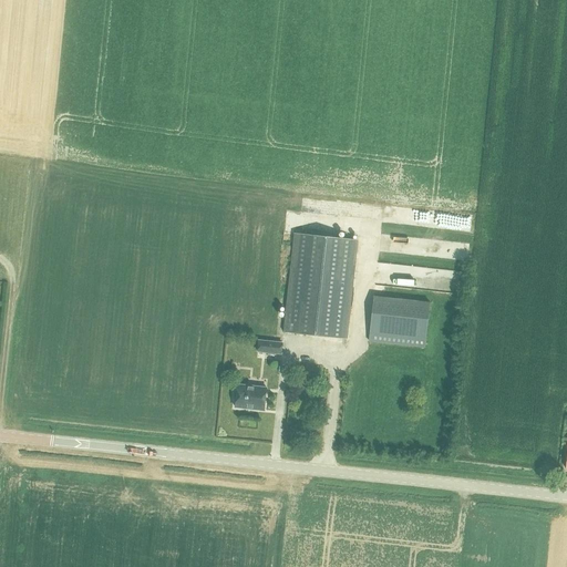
[(282,332),(346,339),(357,240),(294,233),(282,332)]
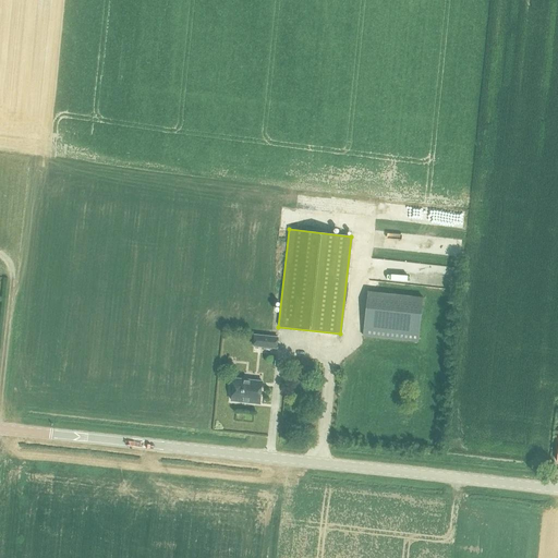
[(458,249),(458,239),(441,238),(440,249),(458,249)]
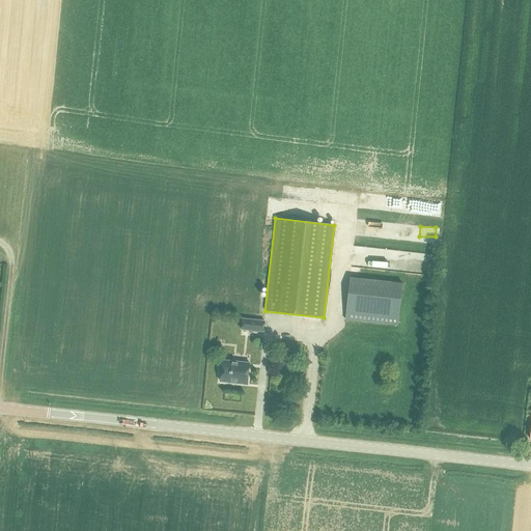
[(348,278),(343,319),(396,326),(400,283),(348,278)]
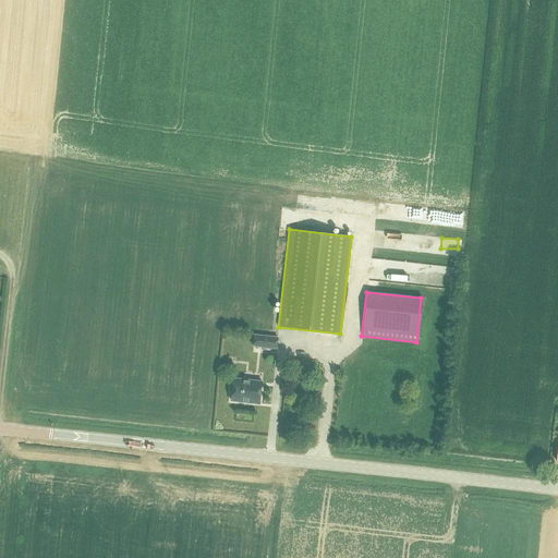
[(276,348),(277,338),(254,335),(253,346),(276,348)]
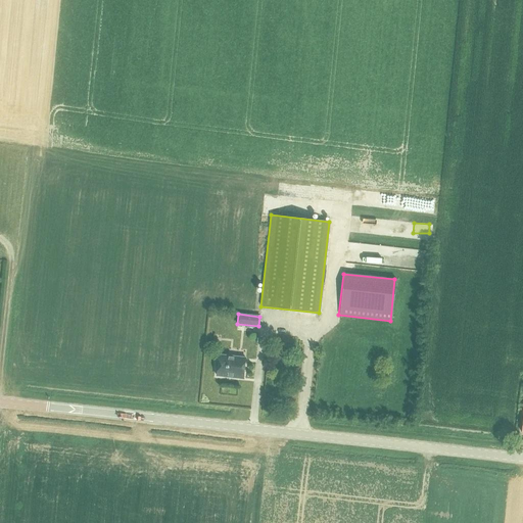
[(243,378),(245,358),(219,354),(218,361),(216,363),(215,367),(217,369),(216,375),(243,378)]
